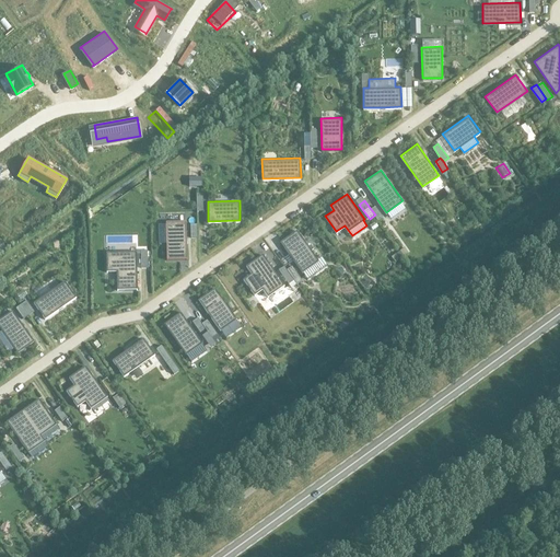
[(375,215),(375,216),(381,211),(373,201),(368,205),(375,215)]
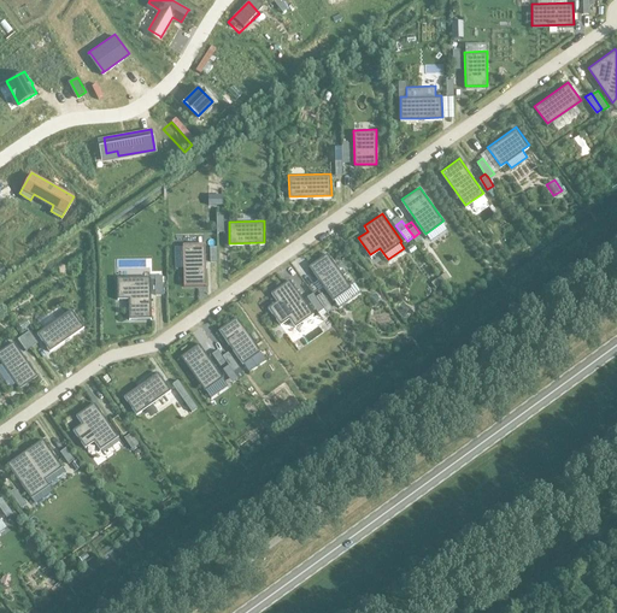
[(183,242),(183,284),(206,283),(205,241),(183,242)]
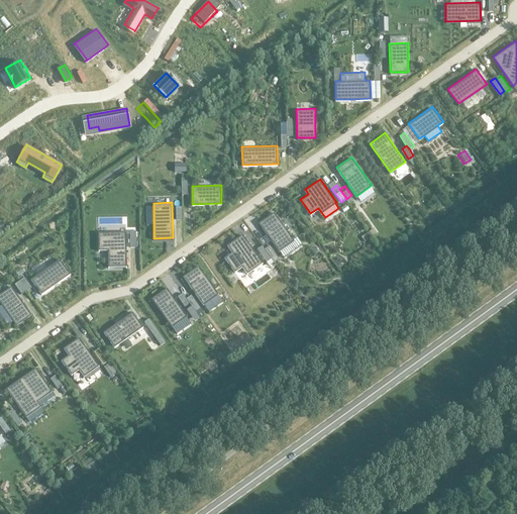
[(274,211),(259,221),(279,250),(280,249),(284,255),(302,242),(297,235),(293,237),(288,230),(292,227),(286,219),(282,222),(274,211)]
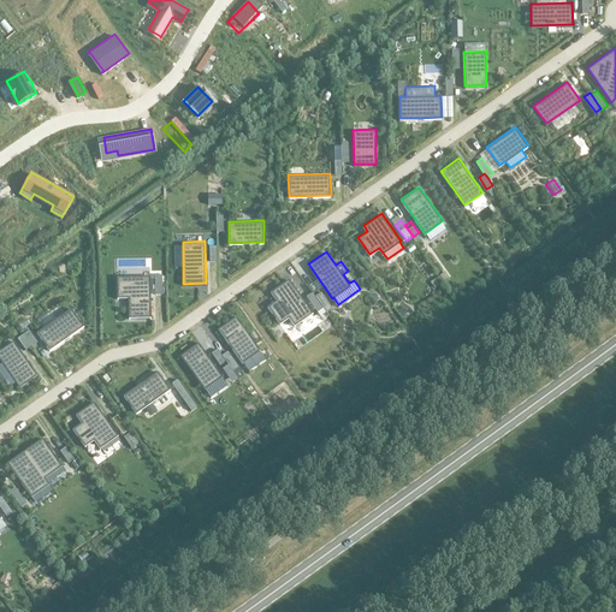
[(146,260),(113,257),(112,272),(132,273),(134,269),(144,271),(146,260)]
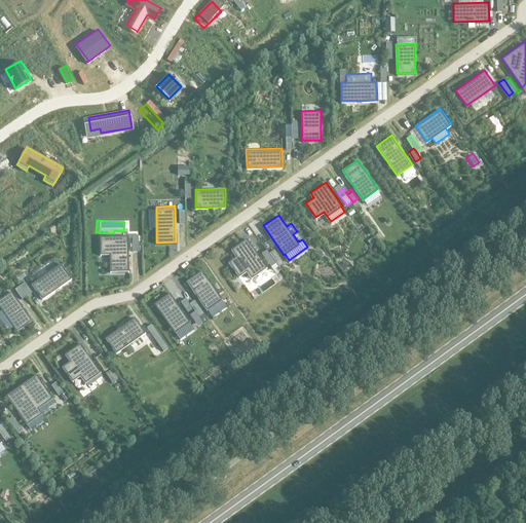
[(101,254),(110,253),(110,270),(128,270),(128,234),(100,235),(101,254)]
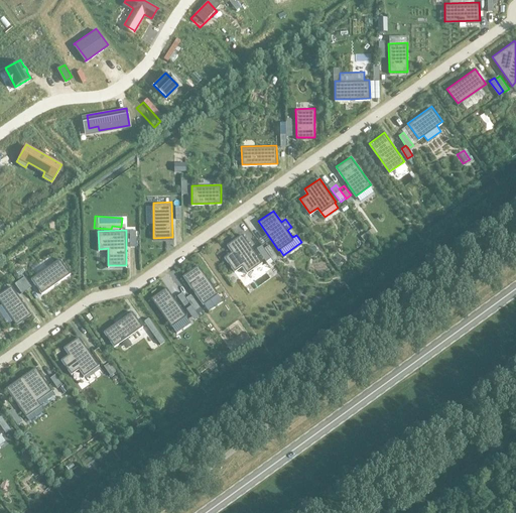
[(227,243),(232,250),(224,255),(235,270),(242,265),(247,272),(262,261),(242,233),(227,243)]
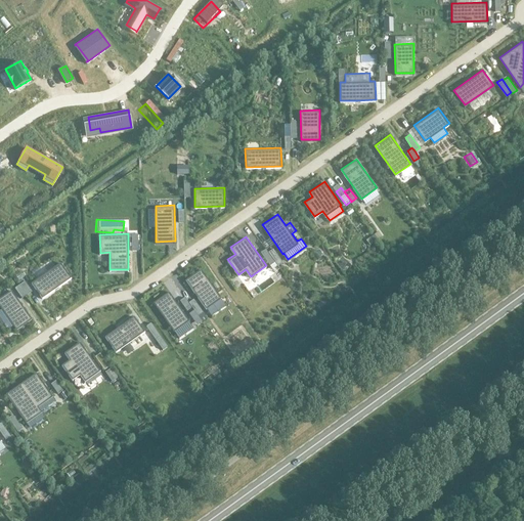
[(266,247),(261,251),(270,264),(275,260),(268,250),(266,247)]
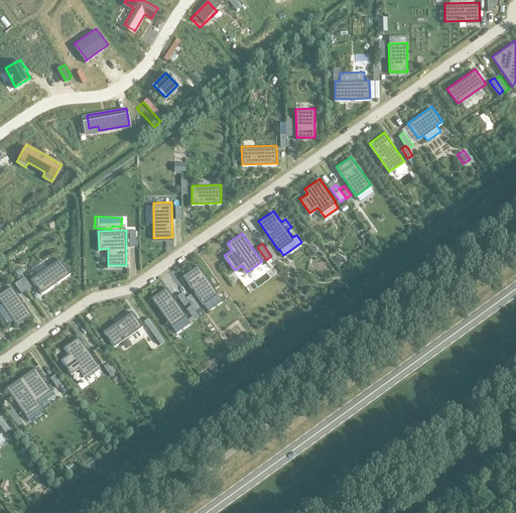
[(269,243),(264,246),(271,256),(273,259),(278,256),(269,243)]
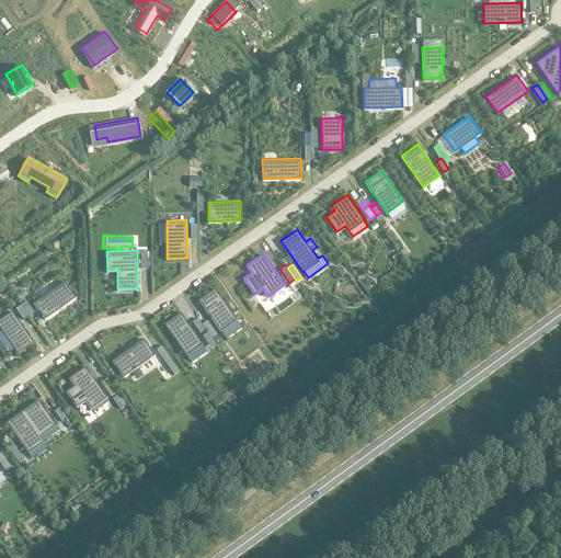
[(65,280),(34,302),(45,318),(77,296),(65,280)]
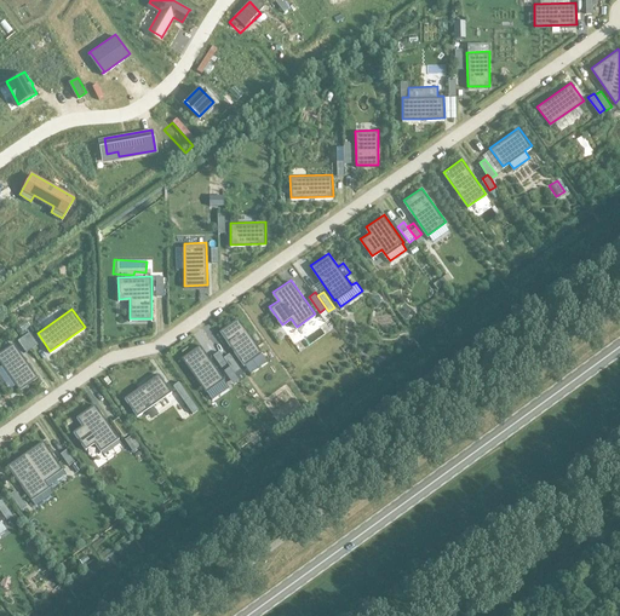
[(237,316),(219,329),(244,363),(245,363),(250,372),(267,360),(262,351),(237,316)]
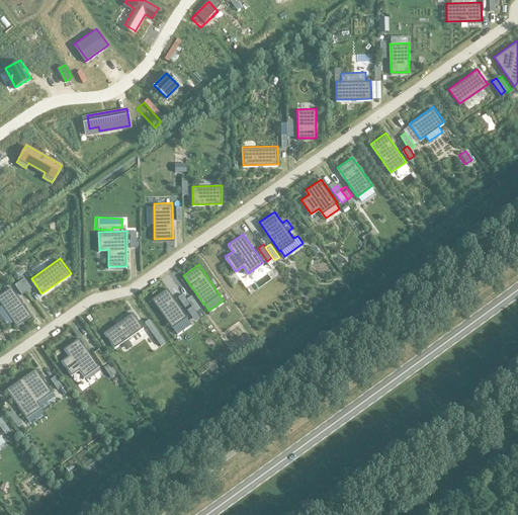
[(30,295),(35,291),(26,278),(21,282),(28,291),(30,295)]
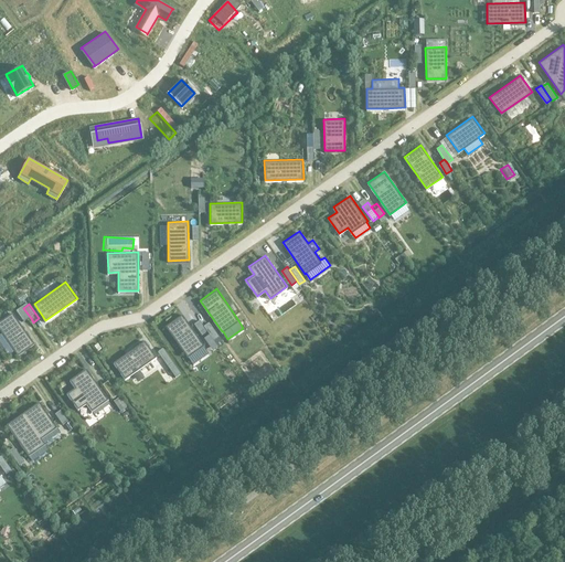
[(18,311),(25,322),(31,318),(23,308),(18,311)]
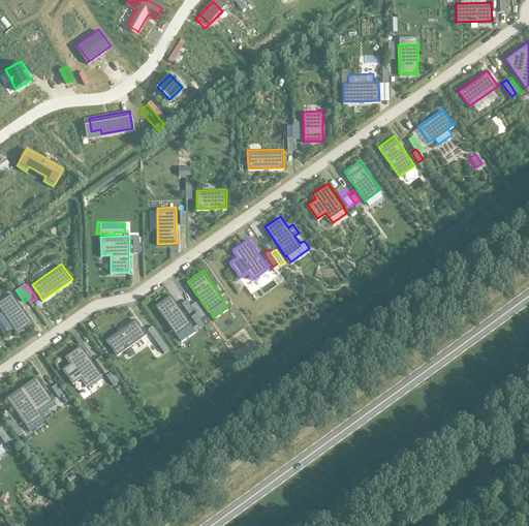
[(32,320),(11,291),(0,299),(0,307),(17,332),(32,320)]
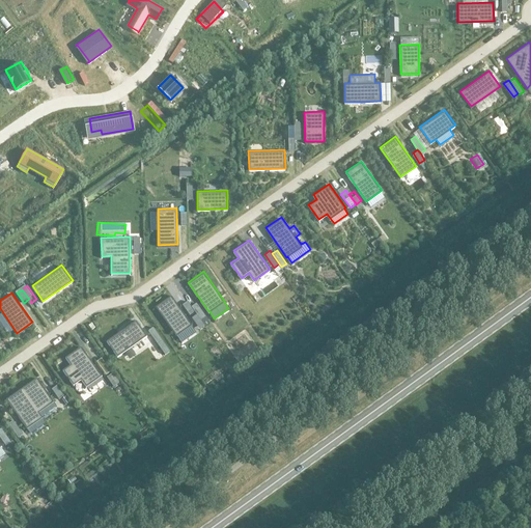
[(156,305),(176,335),(192,324),(171,295),(156,305)]
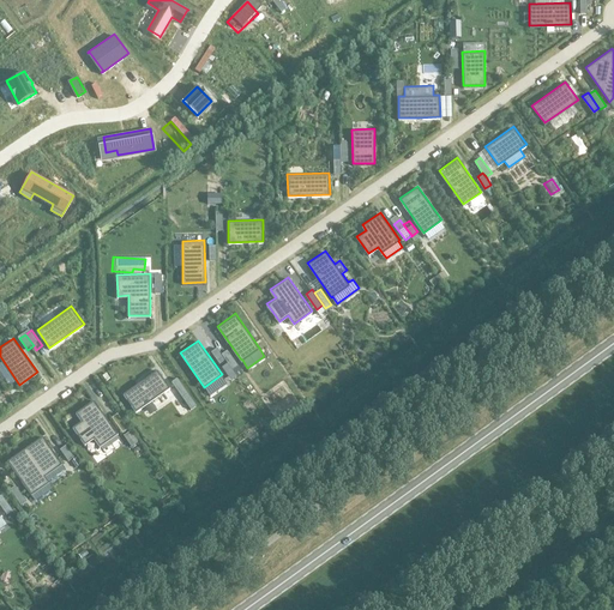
[(224,357),(222,352),(216,345),(210,349),(218,361),(224,357)]
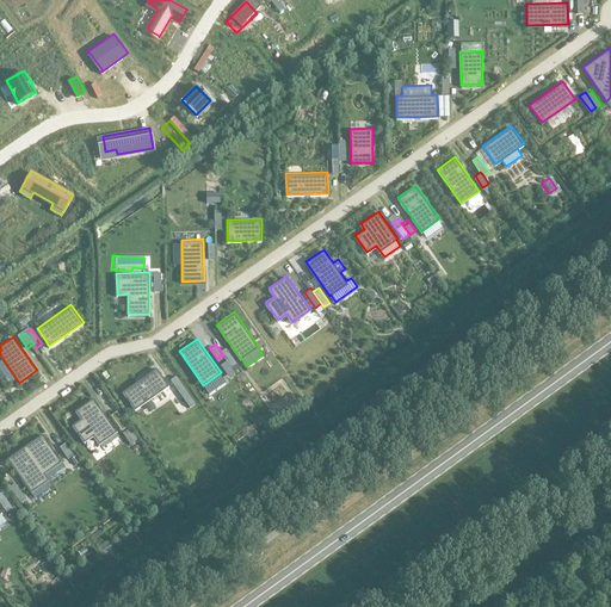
[(221,351),(223,355),(232,366),(238,363),(226,347),(221,351)]
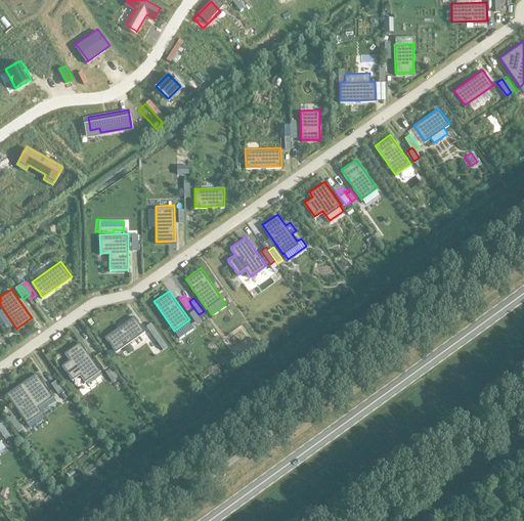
[(105,335),(116,350),(145,331),(134,314),(105,335)]
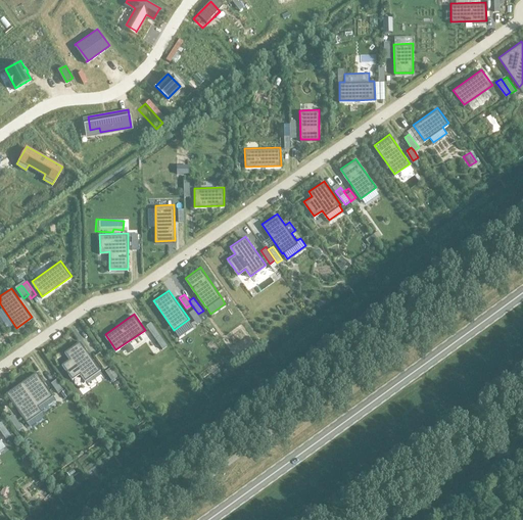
[(146,324),(155,337),(160,334),(150,320),(146,324)]
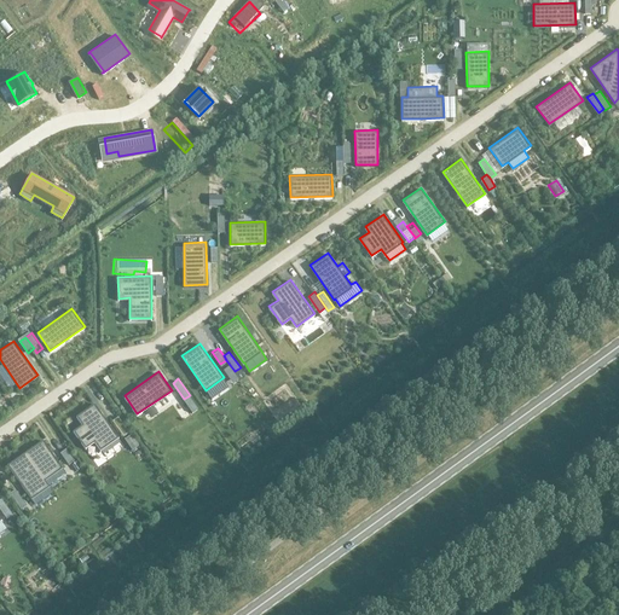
[(94,402),(76,415),(82,423),(73,429),(86,447),(94,441),(100,448),(119,436),(94,402)]
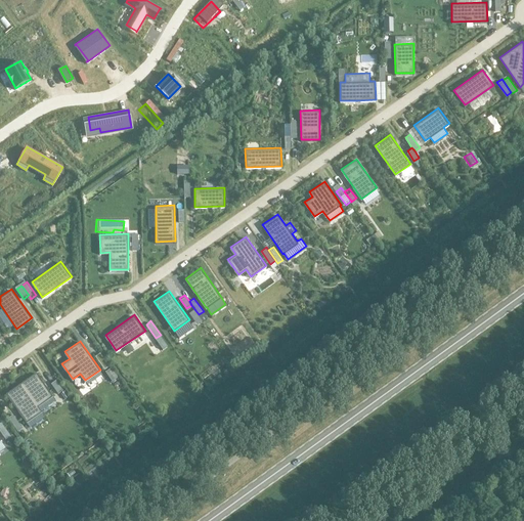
[(95,354),(104,367),(110,364),(100,351),(95,354)]
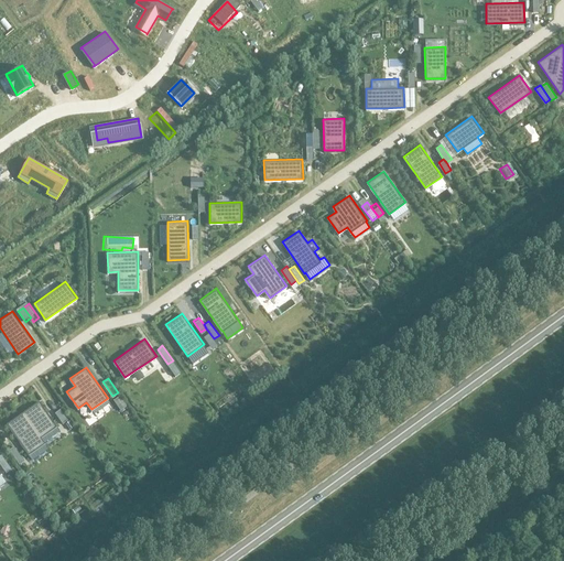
[(119,395),(114,399),(120,409),(127,405),(119,395)]
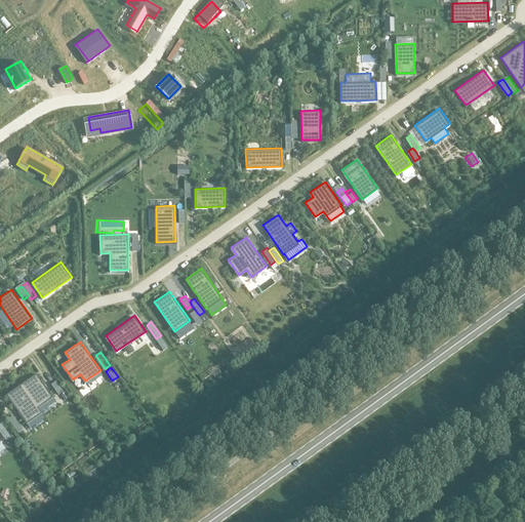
[(22,383),(38,407),(53,396),(37,371),(22,383)]
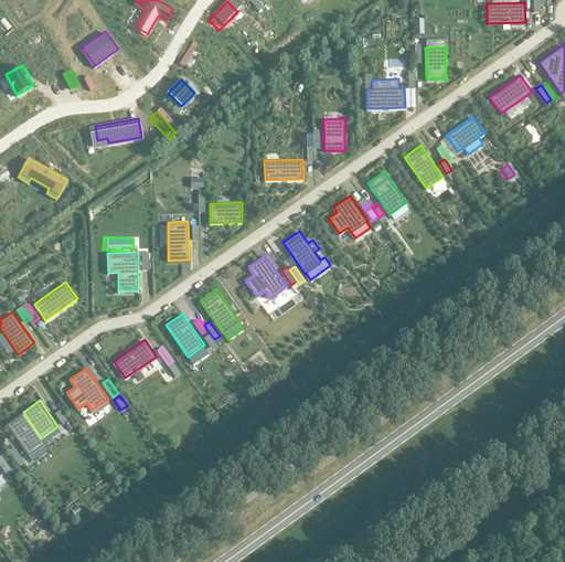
[(67,421),(60,410),(54,413),(62,424),(67,421)]
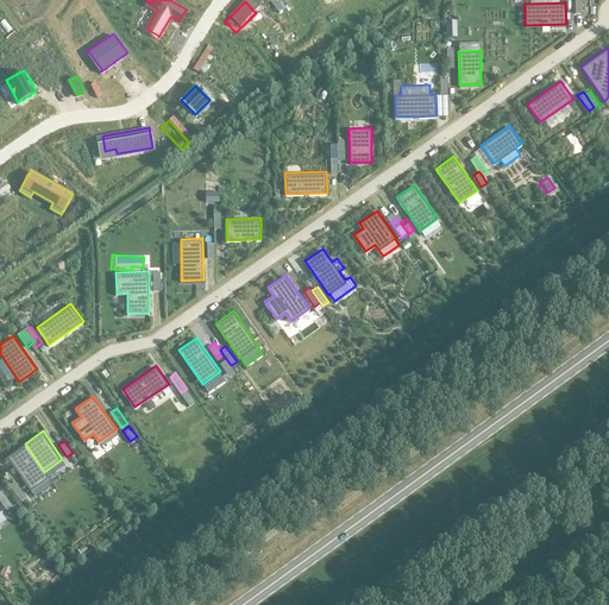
[(49,477),(44,472),(25,443),(7,457),(31,490),(49,477)]
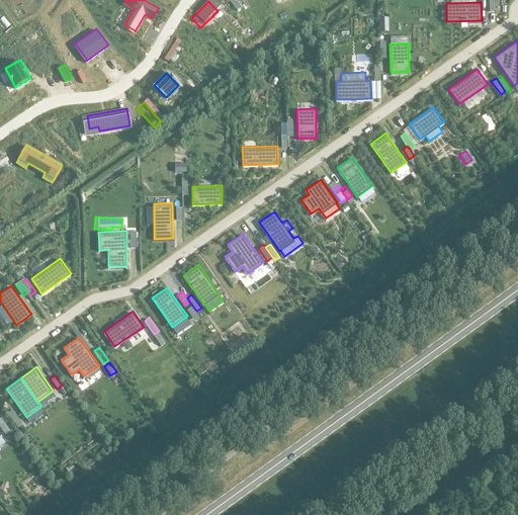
[(8,411),(17,424),(22,421),(13,408),(8,411)]
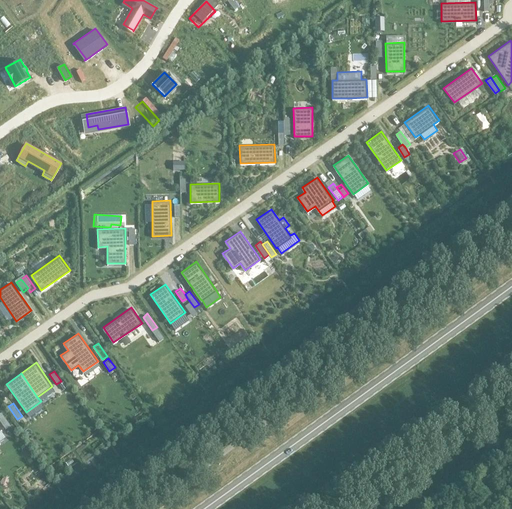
[(10,424),(7,426),(11,433),(17,429),(12,423),(10,424)]
